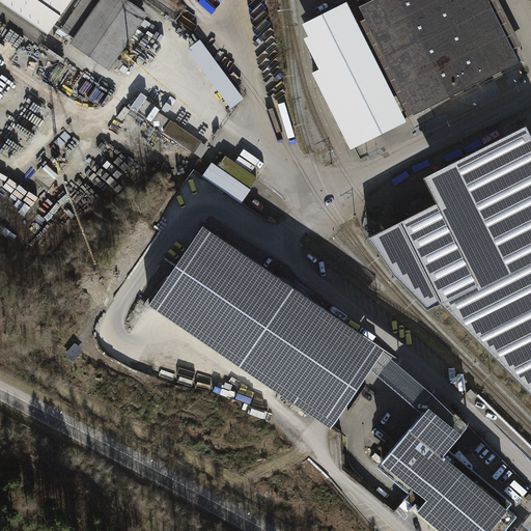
[(0,0),(0,1),(48,34),(71,0),(0,0)]
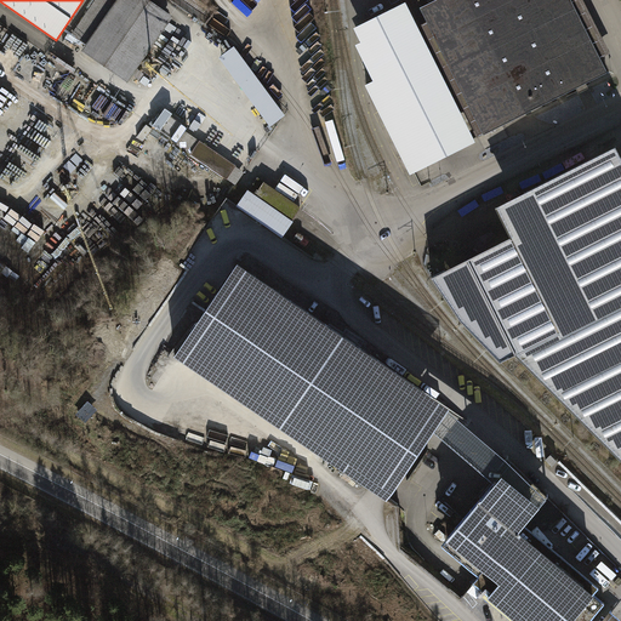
[(98,0),(74,36),(87,46),(119,0),(98,0)]
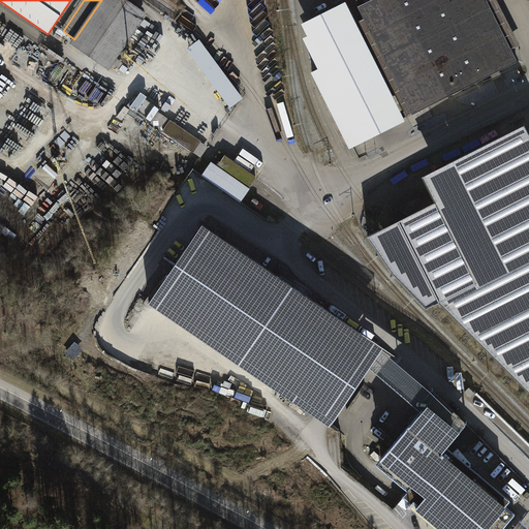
[(101,0),(74,39),(111,64),(143,19),(116,0),(101,0)]
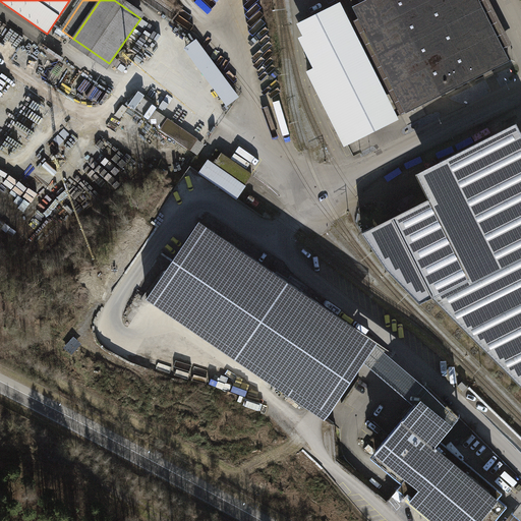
[(414,88),(423,104),(510,61),(478,0),(366,0),(360,3),(352,7),(397,96),(414,88)]
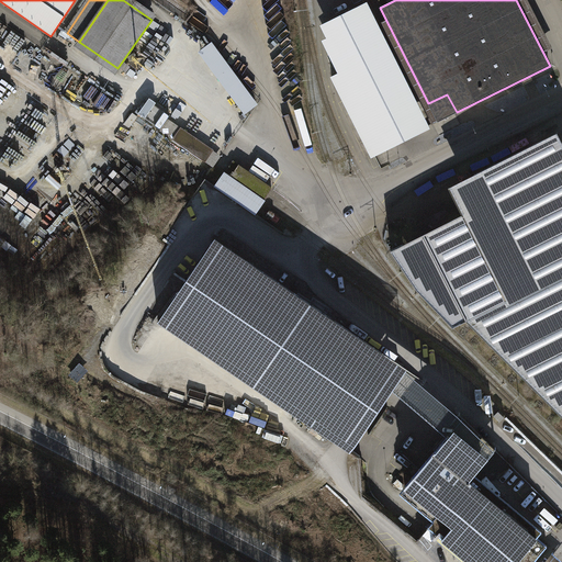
[(418,131),(429,126),(368,4),(358,10),(414,120),(418,131)]
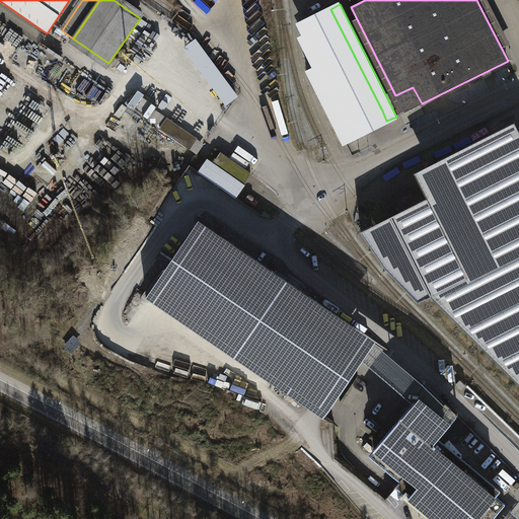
[(395,95),(351,7),(346,10),(398,116),(404,113),(395,95)]
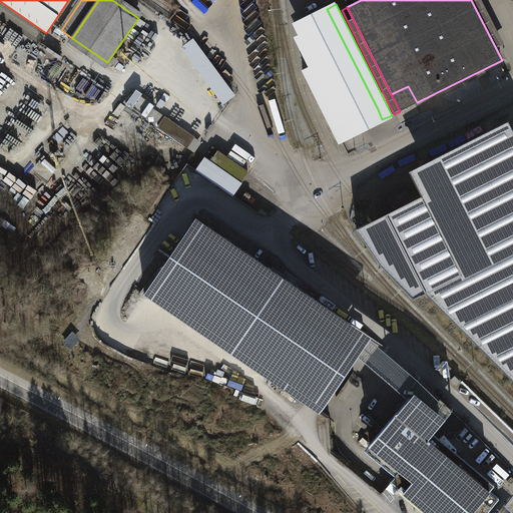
[(378,109),(327,9),(299,24),(318,63),(303,71),(339,141),(355,133),(350,123),(378,109)]
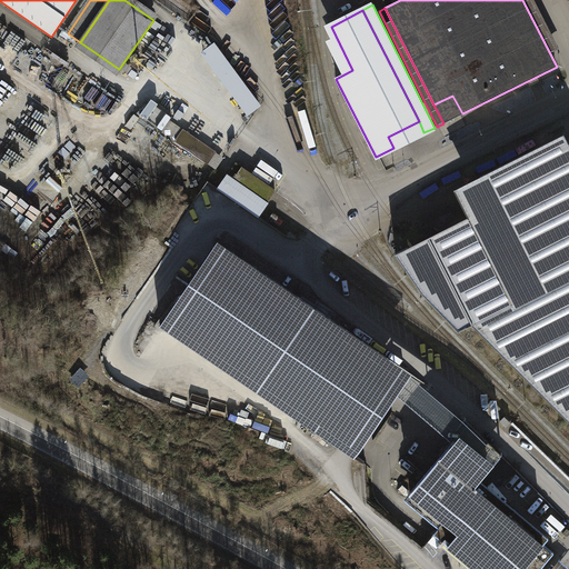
[(200,52),(248,116),(261,106),(215,42),(200,52)]
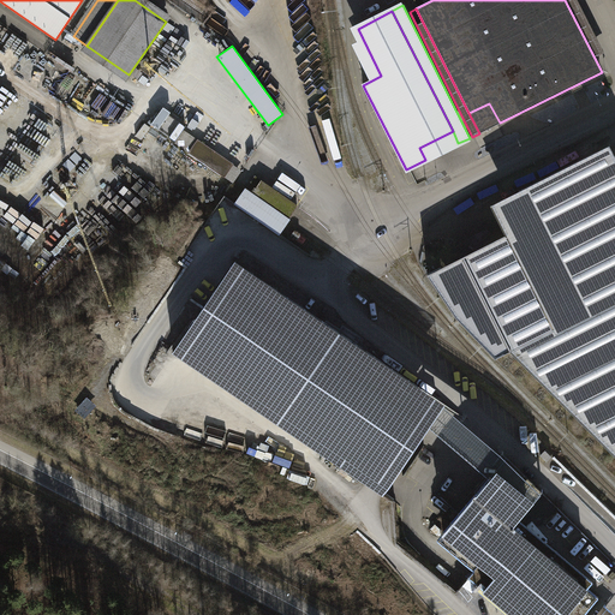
[(489,103),(469,113),(479,133),(500,123),(489,103)]
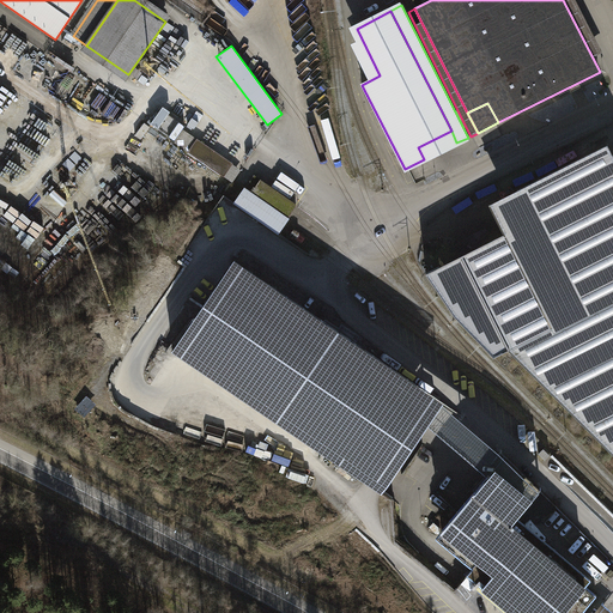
[(188,152),(196,140),(183,131),(175,143),(188,152)]
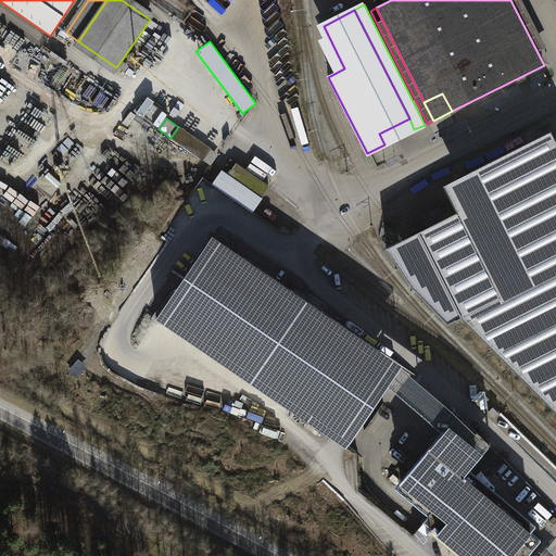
[(379,134),(384,144),(414,129),(409,118),(379,134)]
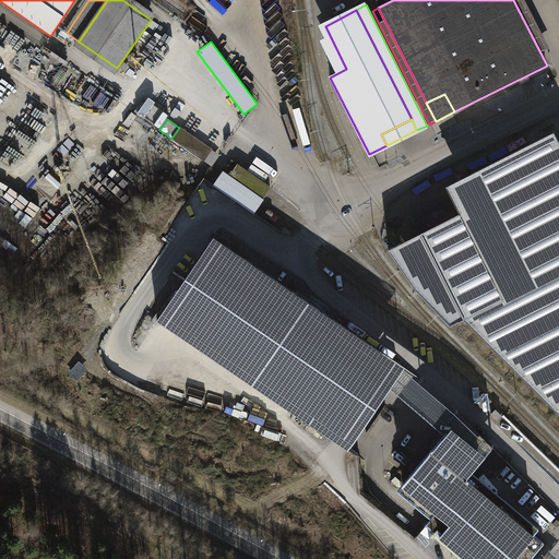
[(204,161),(212,150),(180,128),(173,139),(204,161)]
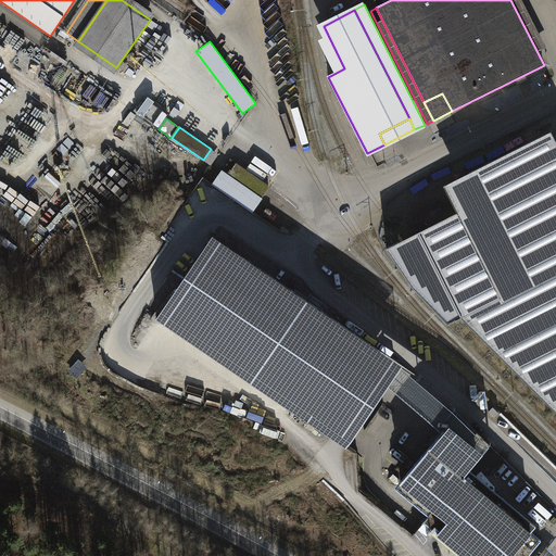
[(555,140),(552,131),(469,173),(526,285),(476,310),(462,316),(555,408),(555,140)]
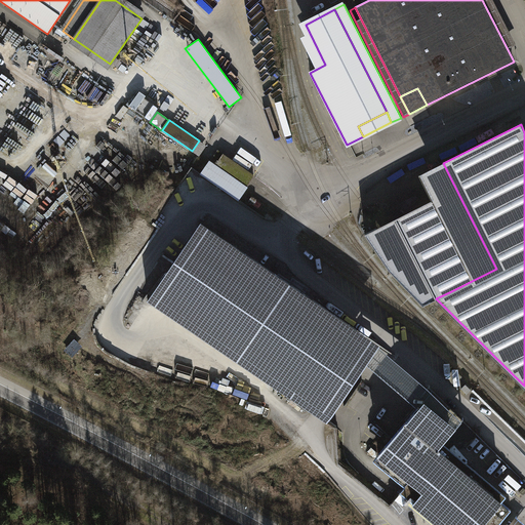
[(218,151),(209,163),(245,188),(254,175),(218,151)]
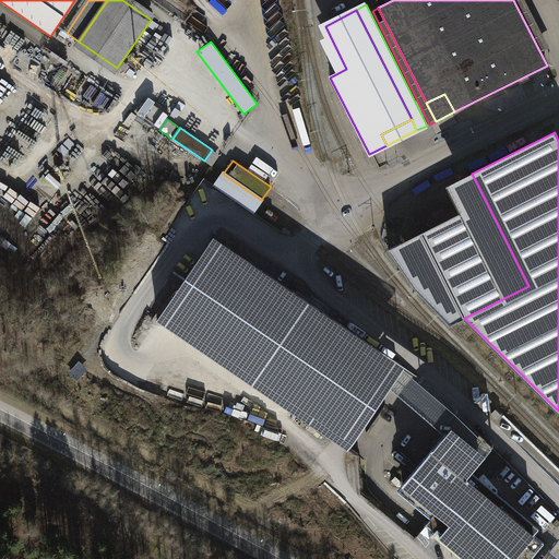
[(261,200),(223,174),(215,186),(253,212),(261,200)]
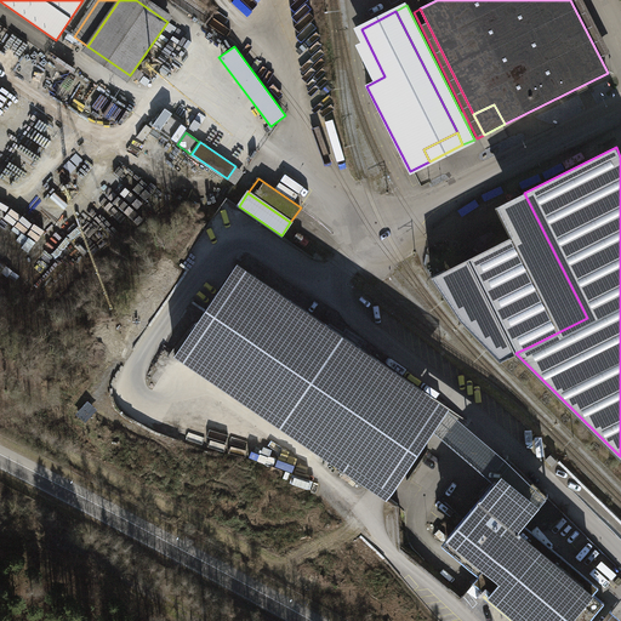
[(587,318),(524,193),(495,208),(511,238),(431,277),(461,320),(500,362),(516,353),(587,318)]
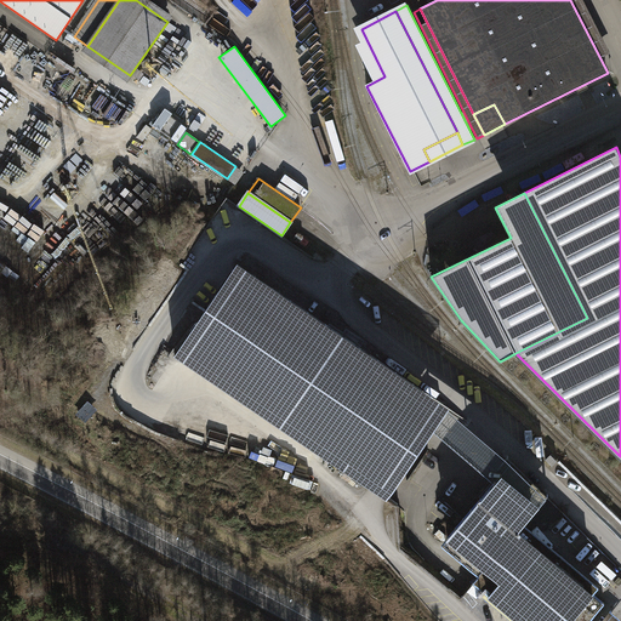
[(432,396),(237,263),(175,355),(370,488),(432,396)]
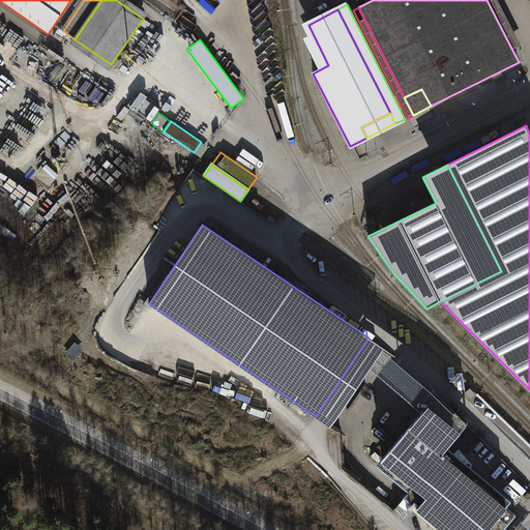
[(383,348),(369,337),(316,416),(329,425),(383,348)]
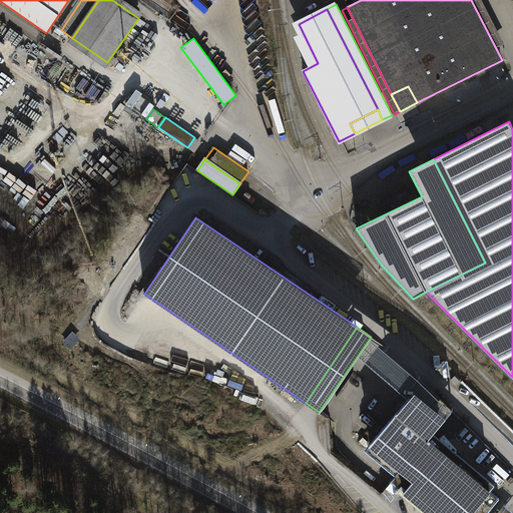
[(455,376),(451,380),(456,385),(460,381),(455,376)]
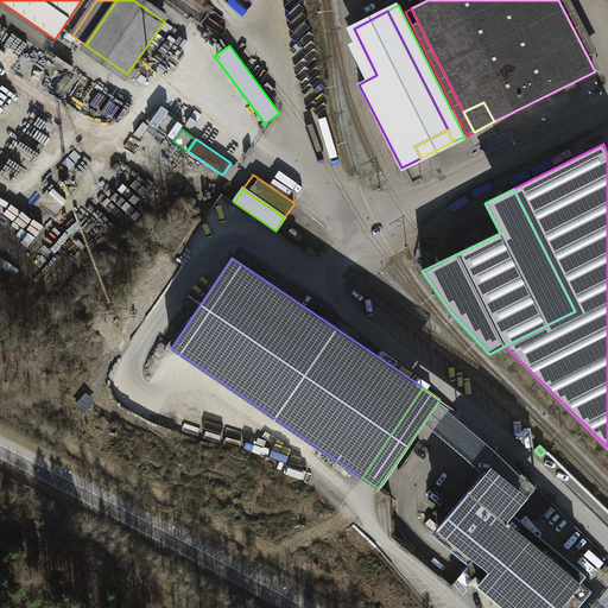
[(500,453),(485,472),(523,502),(536,487),(500,453)]
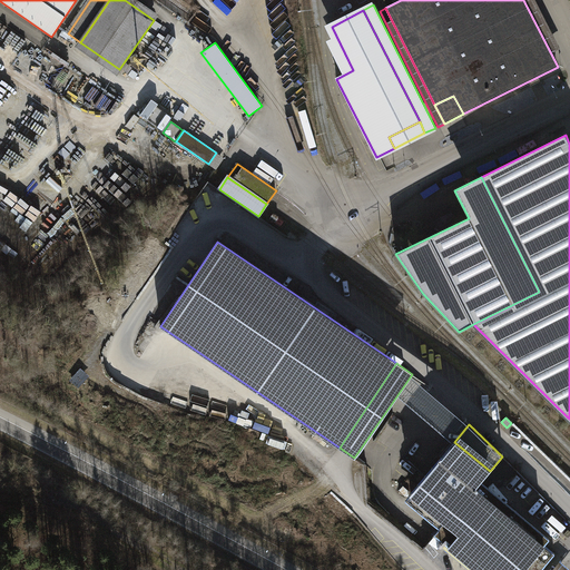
[(475,569),(540,569),(554,554),(543,546),(475,488),(481,481),(490,471),(454,442),(411,493),(445,522),(434,536),(475,569)]
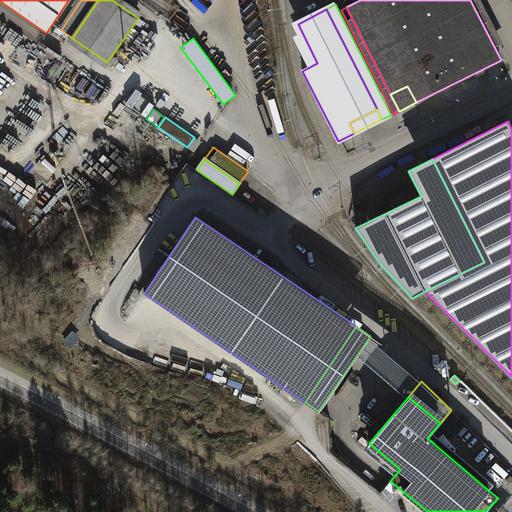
[(493,484),(432,432),(427,438),(488,490),(493,484)]
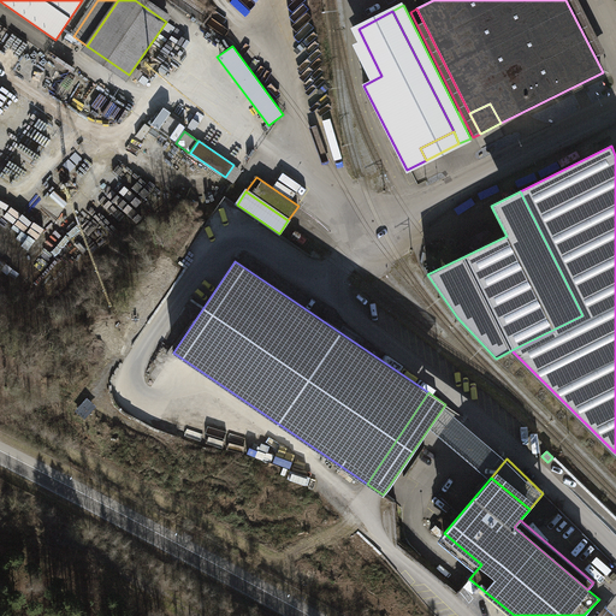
[(514,615),(469,579),(460,591),(490,615),(514,615)]
